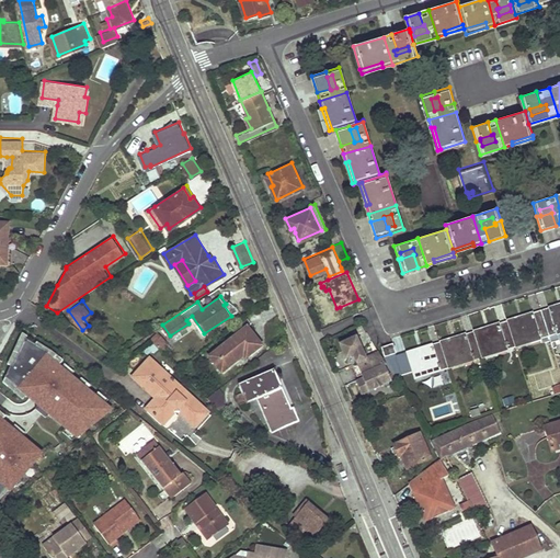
[(559,300),(541,307),(548,327),(550,334),(553,345),(557,344),(556,339),(559,338),(559,300)]
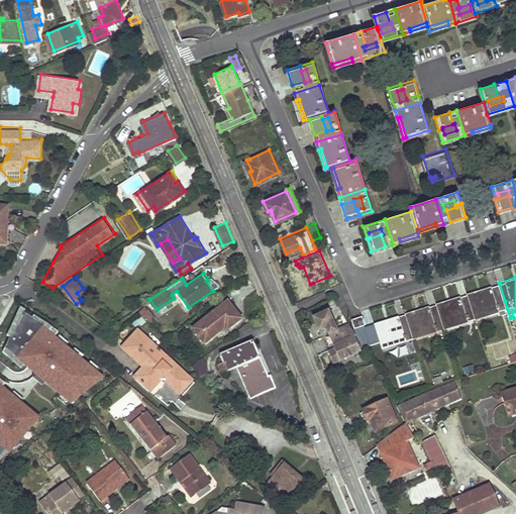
[(214,290),(208,280),(206,281),(213,291),(214,290)]
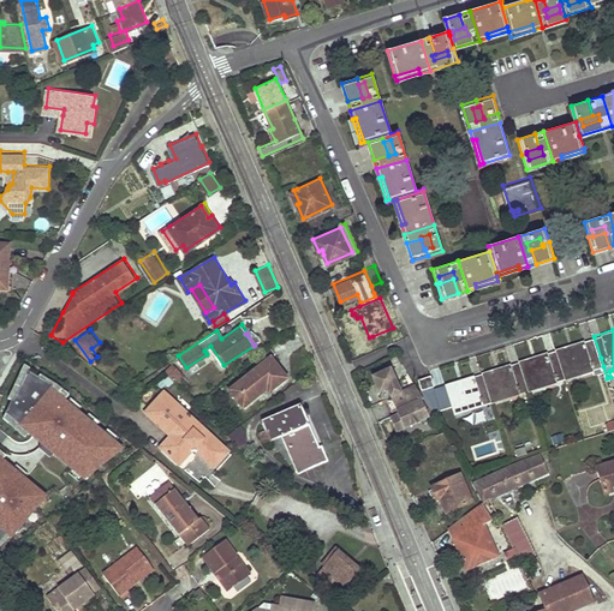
[(566,378),(594,369),(591,361),(601,358),(594,336),(573,342),(574,347),(568,349),(566,345),(556,348),(566,378)]
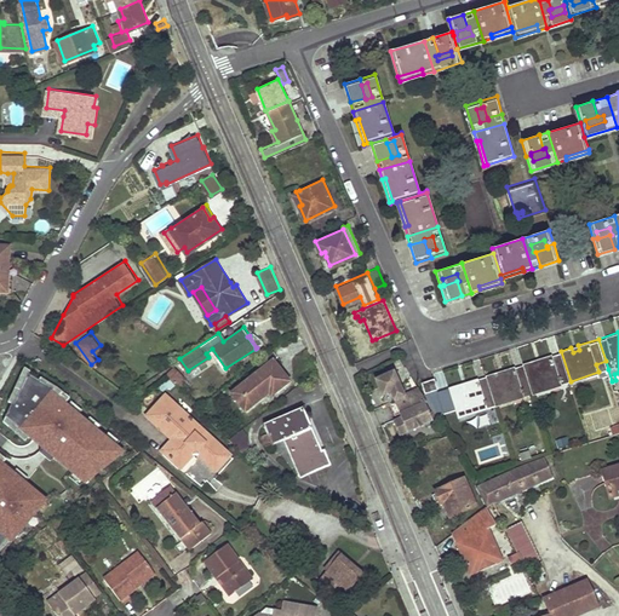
[(262,368),(233,391),(246,408),(270,390),(273,392),(290,379),(274,358),(279,355),(273,349),(257,361),(262,368)]
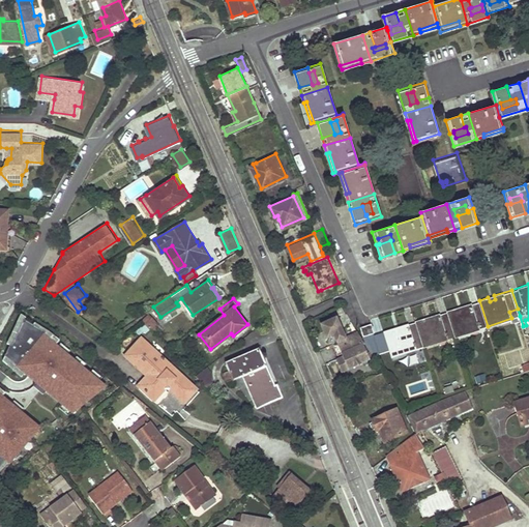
[(457,335),(488,326),(479,300),(462,305),(464,310),(457,312),(456,308),(448,310),(454,329),(457,335)]
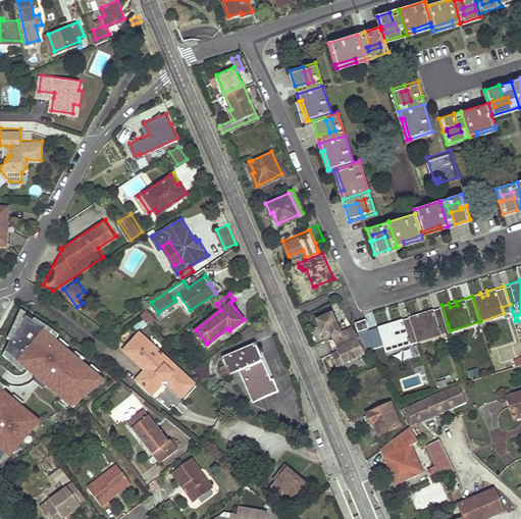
[(510,304),(502,307),(504,313),(512,311),(510,304)]
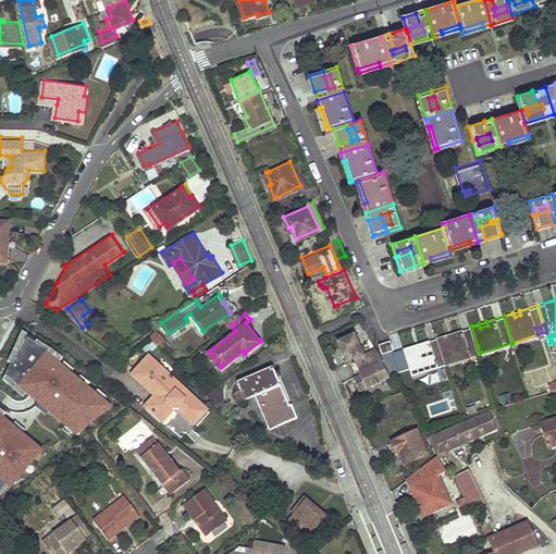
[(469,348),(478,346),(471,325),(452,332),(454,336),(446,339),(445,334),(437,336),(446,364),(472,356),(469,348)]
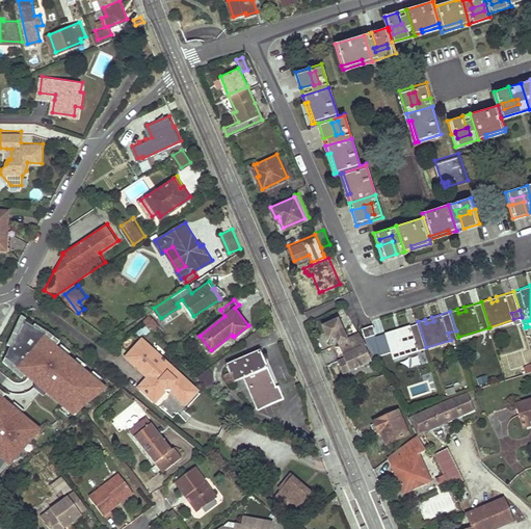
[(12,345),(25,319),(27,317),(22,314),(8,343),(11,344),(12,345)]
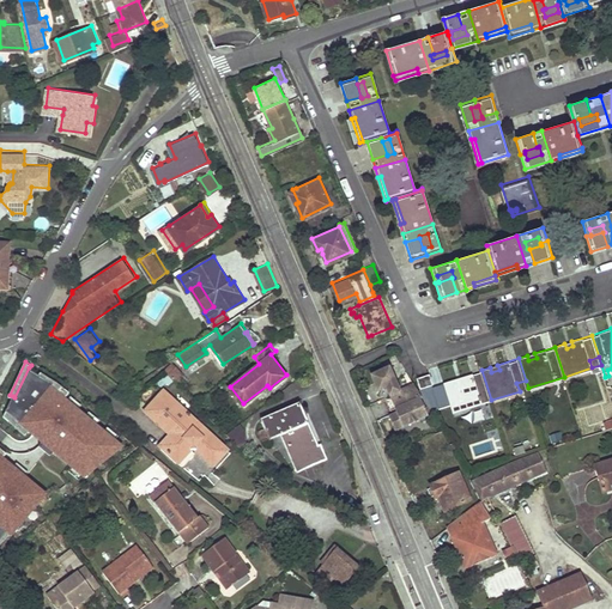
[(168,371),(173,376),(180,370),(173,363),(165,369),(168,371)]
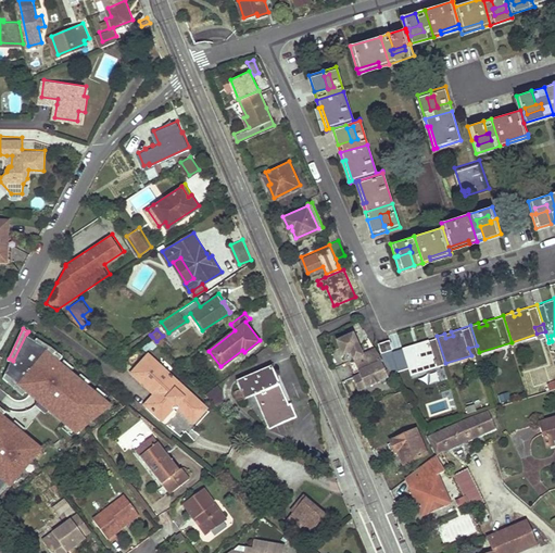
[(353,331),(338,339),(343,353),(351,350),(354,356),(363,353),(356,339),(353,331)]
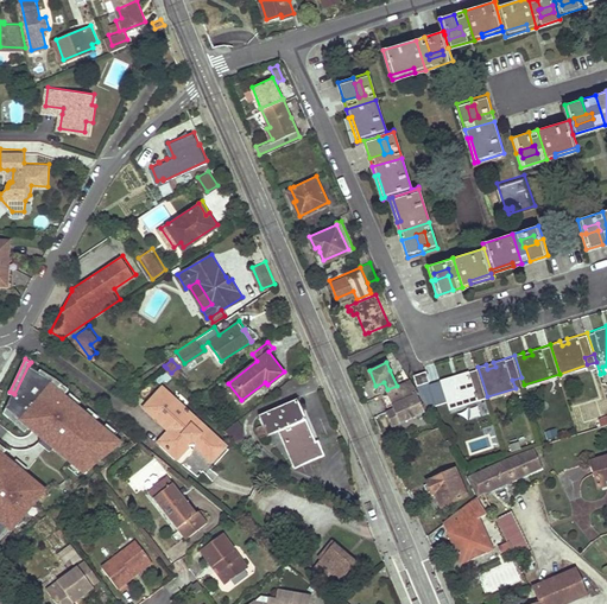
[(54,380),(29,364),(14,394),(13,393),(6,406),(30,425),(43,437),(54,445),(73,462),(77,466),(83,471),(121,442),(114,436),(103,426),(96,420),(86,411),(77,405),(64,394),(51,383),(54,380)]
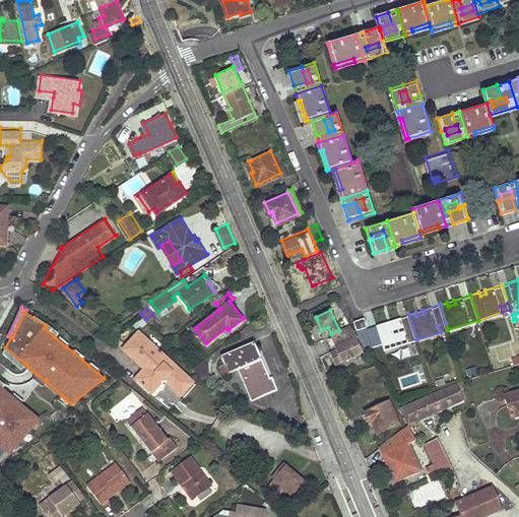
[(408,342),(416,339),(408,314),(391,319),(392,323),(386,325),(385,321),(377,324),(385,349),(400,344),(399,341),(407,339),(408,342)]
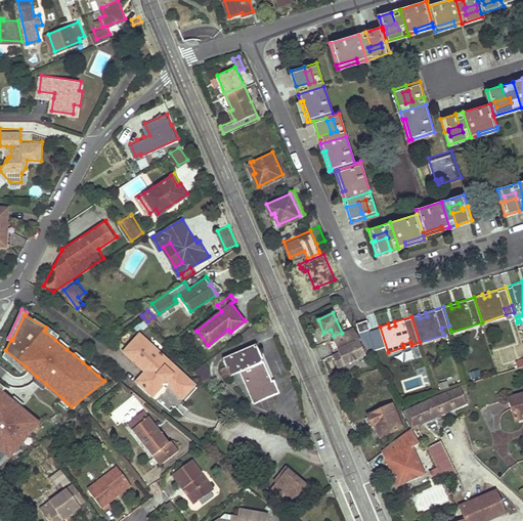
[(46,328),(44,331),(55,340),(59,335),(49,327),(36,317),(34,319),(46,328)]
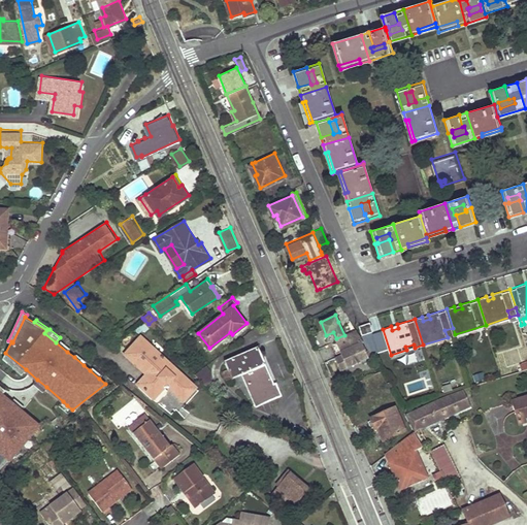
[(360,324),(363,333),(373,330),(370,321),(360,324)]
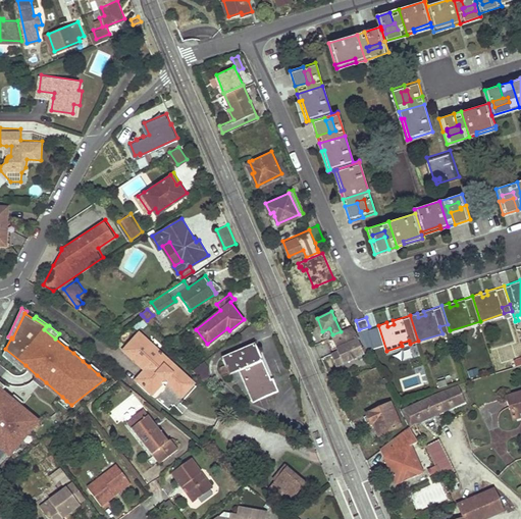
[(121,330),(117,324),(107,331),(112,335),(121,330)]
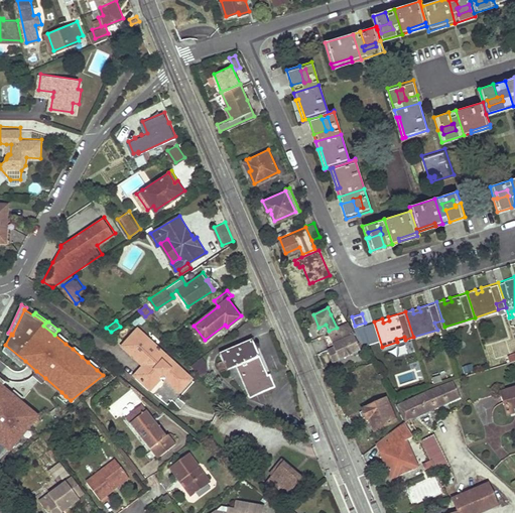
[(442,321),(434,323),(437,330),(444,327),(442,321)]
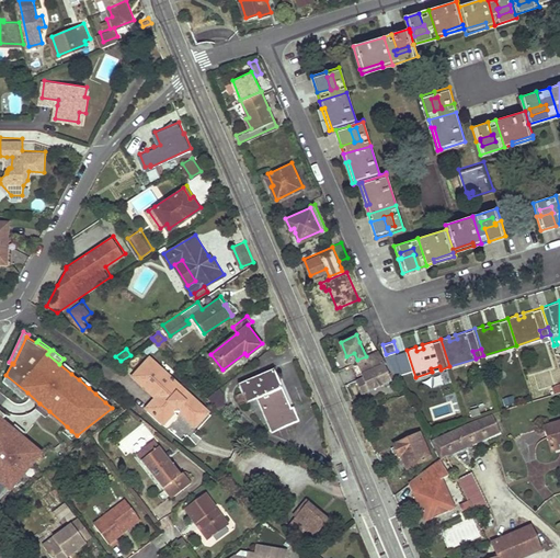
[(366,356),(357,360),(363,372),(384,363),(386,362),(379,350),(366,356)]
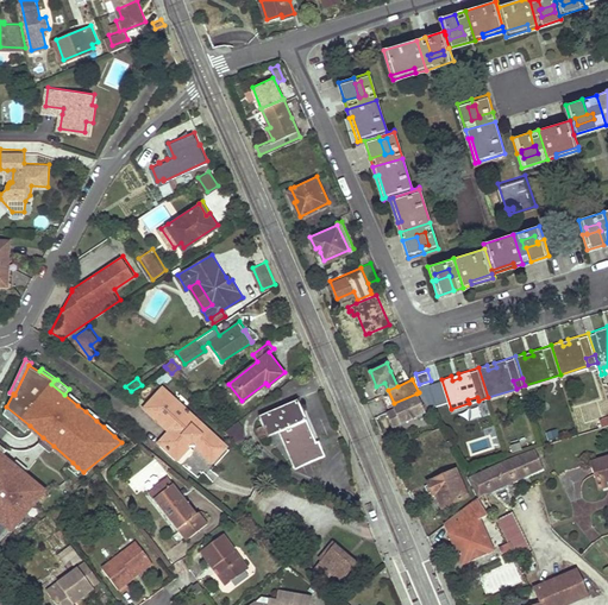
[(163,386),(145,405),(162,422),(181,402),(163,386)]
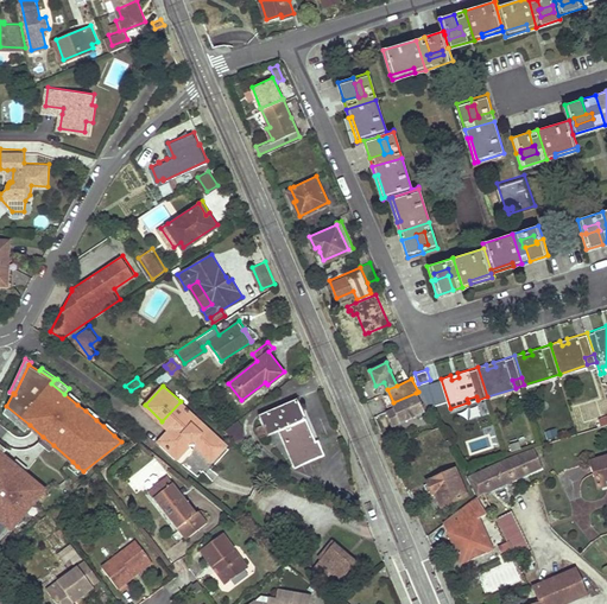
[(434,386),(427,388),(431,400),(437,398),(434,386)]
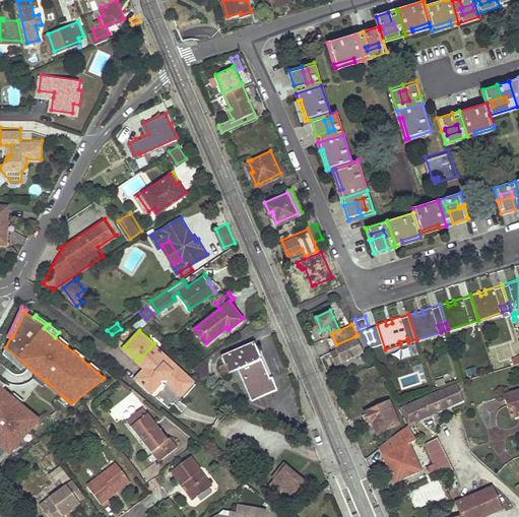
[(61,335),(57,339),(66,346),(70,342),(61,335)]
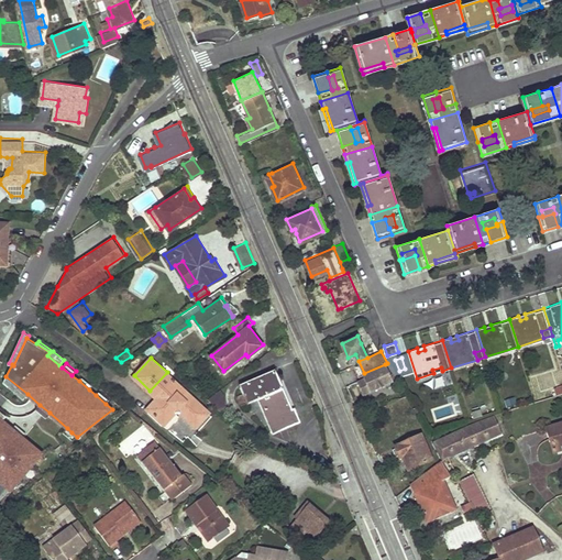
[(385,364),(364,373),(365,376),(359,379),(365,393),(393,381),(385,364)]
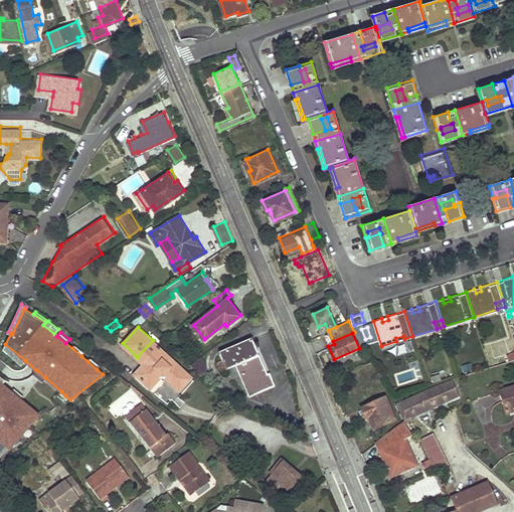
[(252,338),(220,352),(223,358),(218,360),(221,368),(226,366),(225,364),(235,360),(237,363),(250,394),(276,384),(272,375),(270,376),(252,338)]
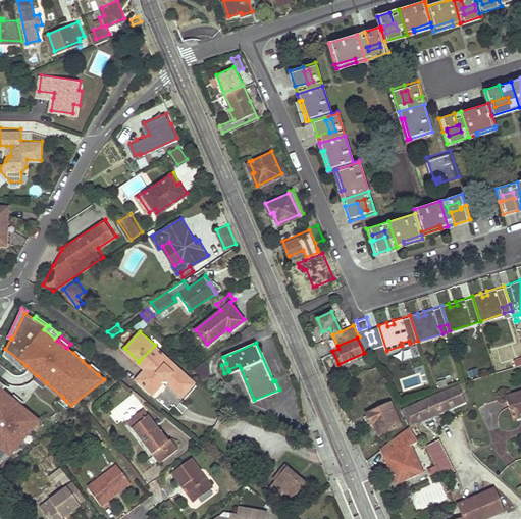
[(162,351),(155,345),(139,362),(146,368),(162,351)]
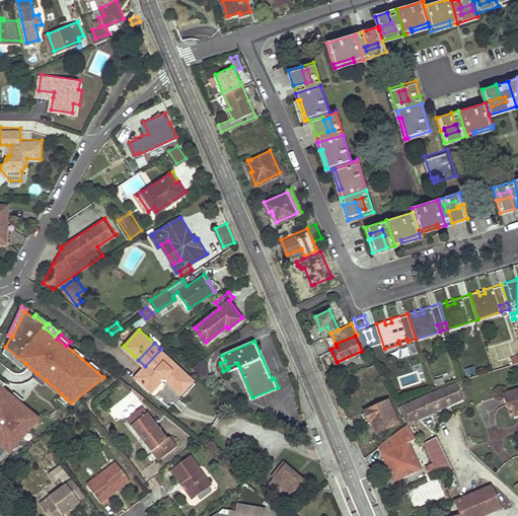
[(25,363),(5,347),(3,352),(21,367),(25,363)]
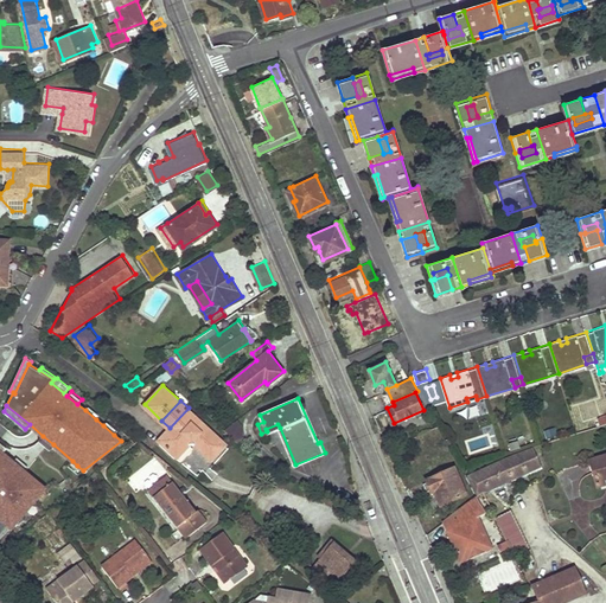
[(85,410),(96,419),(100,415),(89,406),(85,410)]
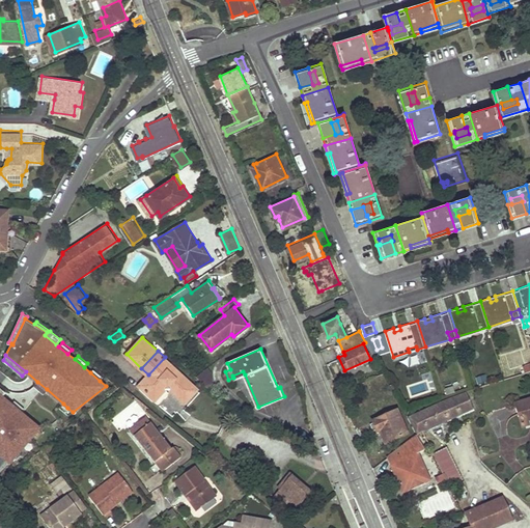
[(148,374),(139,385),(156,399),(166,388),(166,386),(170,386),(170,388),(186,401),(198,388),(165,357),(148,374)]
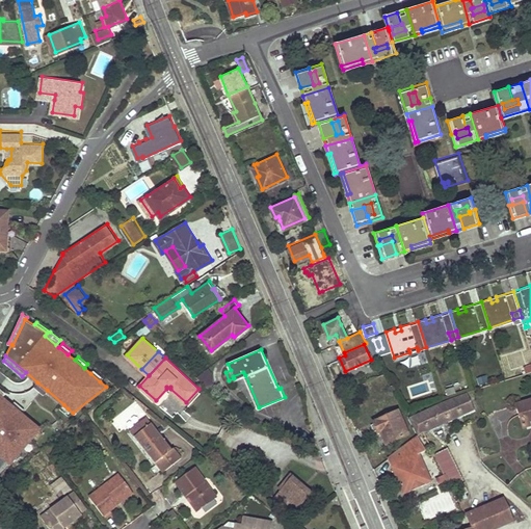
[(203,381),(212,373),(207,368),(197,375),(203,381)]
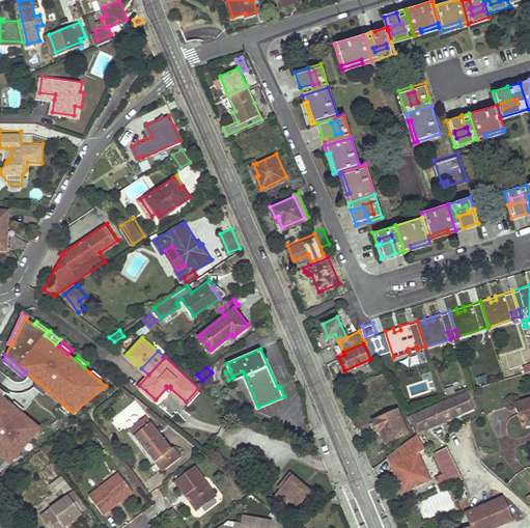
[(93,369),(90,372),(100,381),(103,377),(93,369)]
